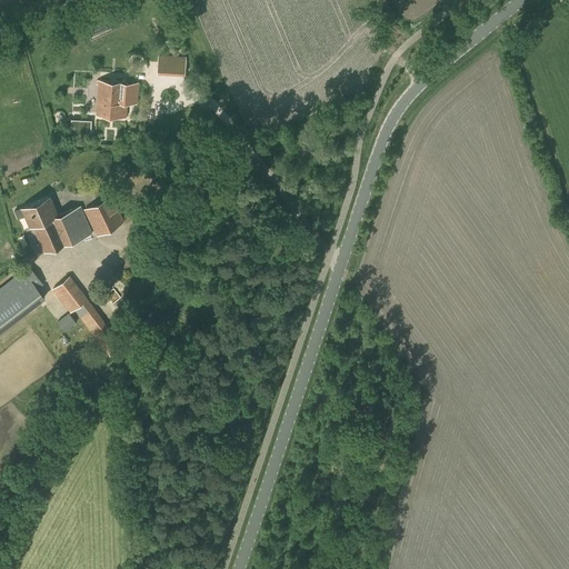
[(186,57),(159,56),(158,75),(186,77),(186,57)]
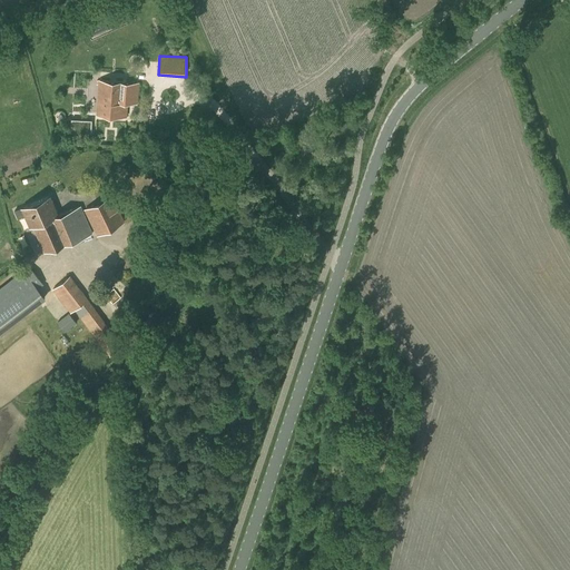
[(128,102),(138,104),(139,82),(99,79),(97,115),(127,117),(128,102)]
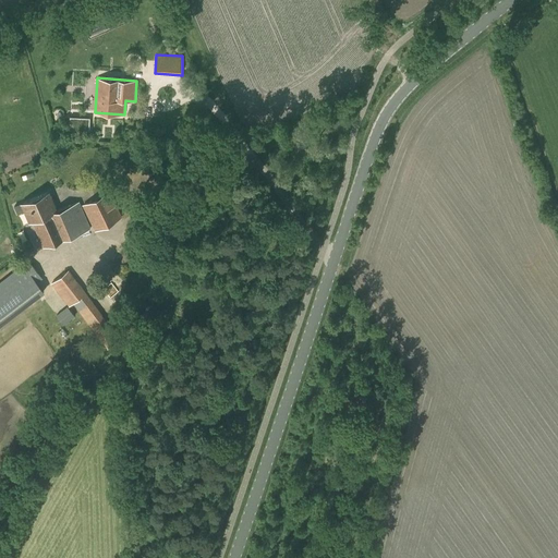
[(24,211),(29,222),(33,221),(43,247),(91,228),(80,201),(58,209),(50,191),(14,206),(17,214),(24,211)]
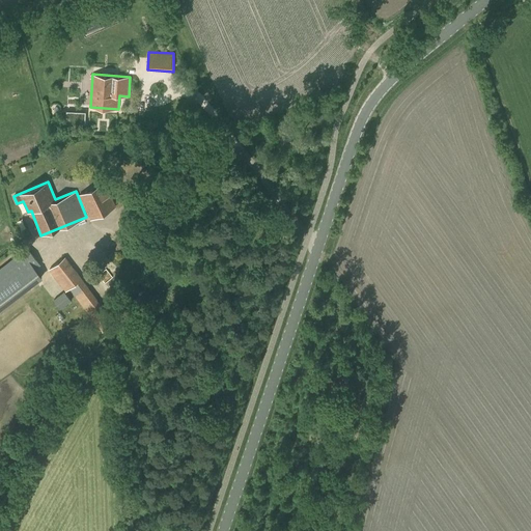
[(105,182),(79,195),(90,219),(116,206),(105,182)]
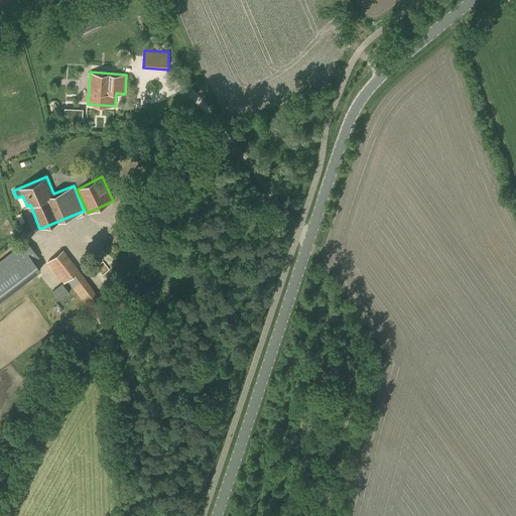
[(26,240),(0,259),(0,301),(42,270),(34,260),(39,257),(26,240)]
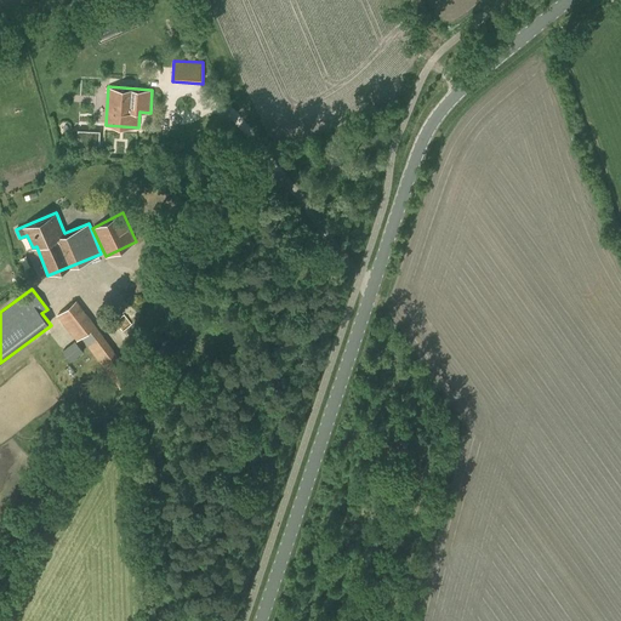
[(77,300),(57,314),(77,341),(83,336),(113,377),(120,388),(134,377),(77,300)]
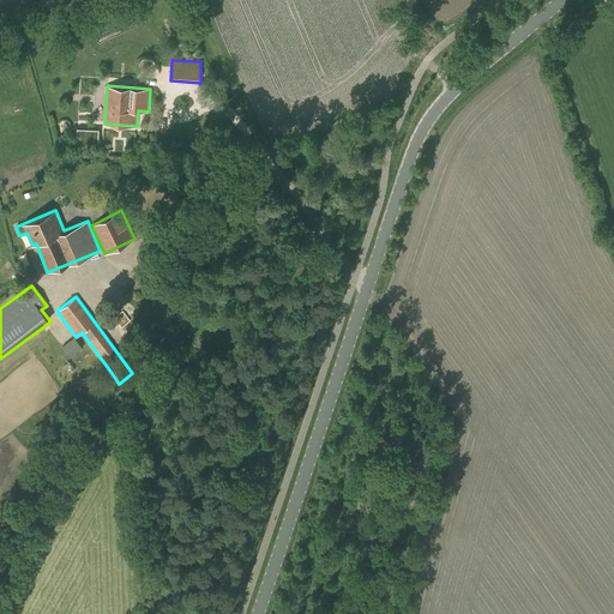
[(82,348),(74,337),(61,347),(70,357),(82,348)]
